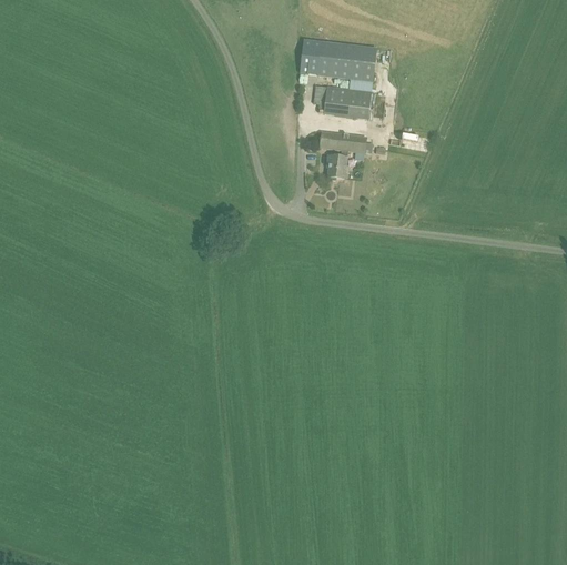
[(372,81),(376,47),(303,38),(299,72),(372,81)]
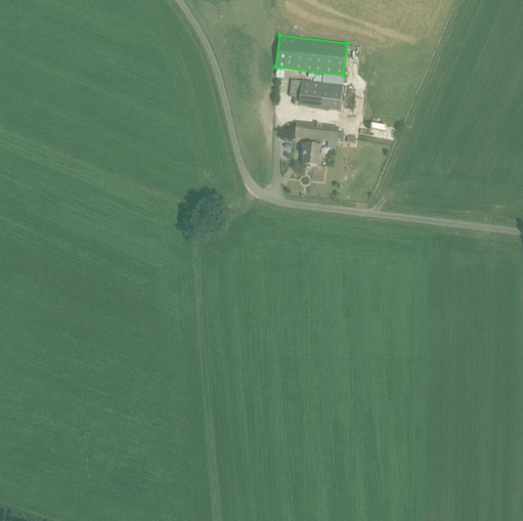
[(299,96),(301,80),(291,78),(289,95),(299,96)]
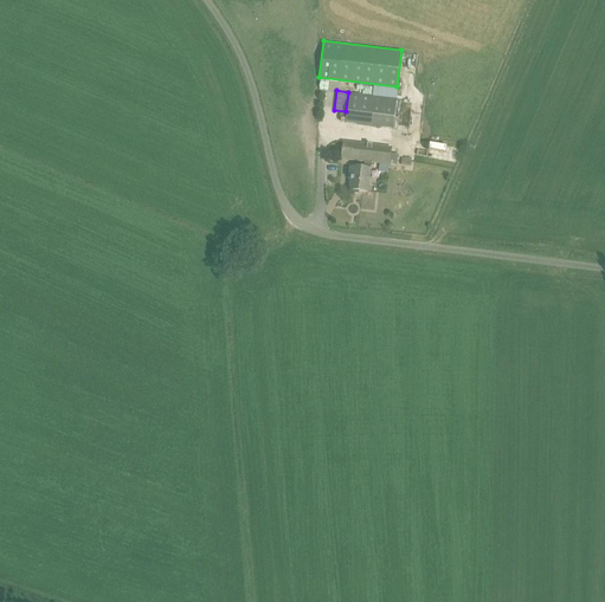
[(396,97),(348,92),(346,111),(345,121),(392,125),(396,97)]
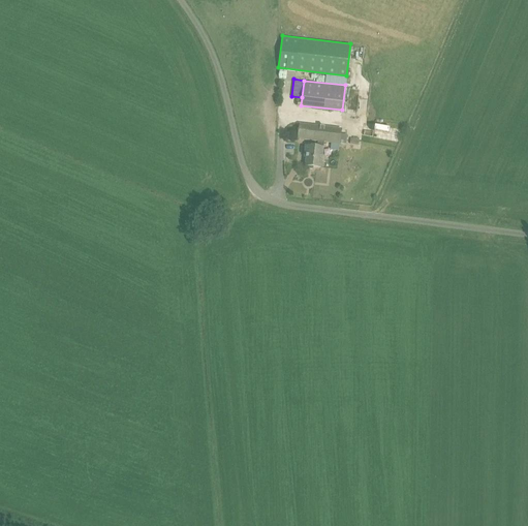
[(297,137),(318,140),(322,140),(340,142),(342,126),(299,121),(297,137)]
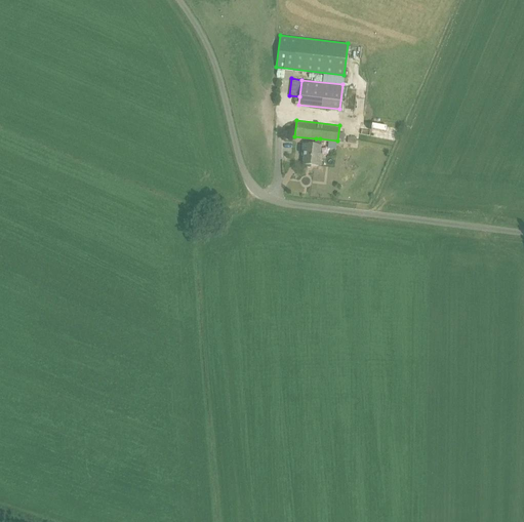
[(320,138),(316,138),(315,144),(303,143),(303,148),(304,149),(303,162),(305,162),(305,165),(309,165),(310,163),(318,164),(320,144),(320,138)]
